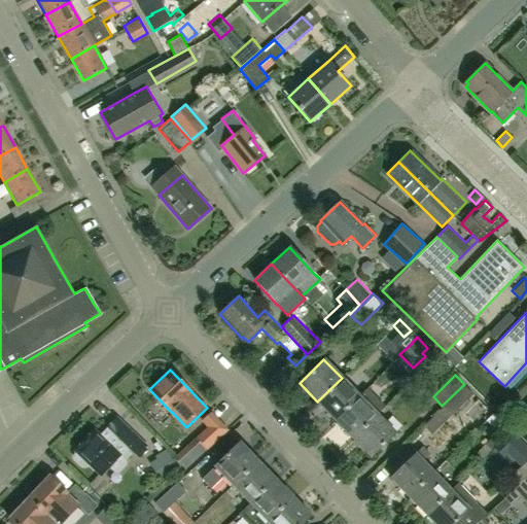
[(358,395),(342,378),(317,402),(335,420),(358,395)]
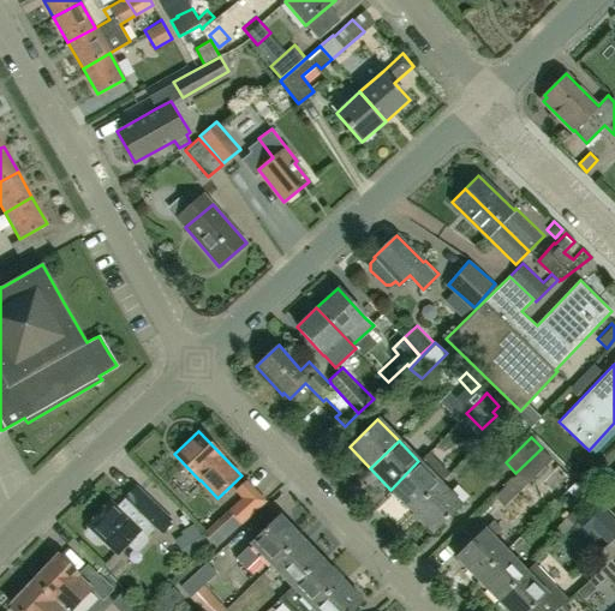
[(551,457),(542,448),(515,473),(526,484),(551,457)]
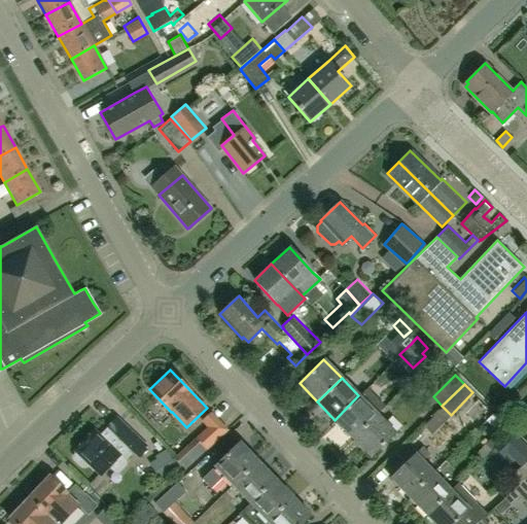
[(376,414),(358,395),(335,420),(352,438),(376,414)]
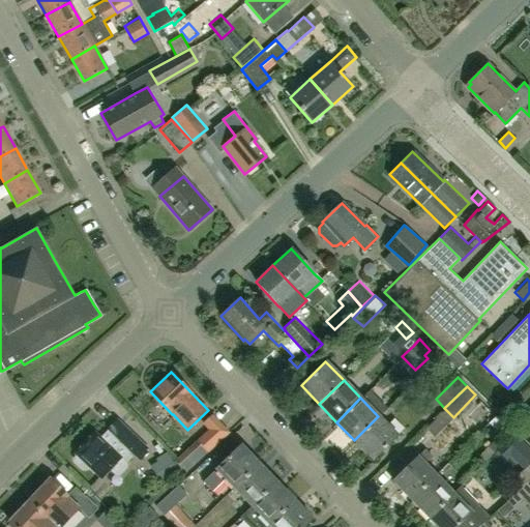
[(489,421),(500,433),(507,426),(495,414),(489,421)]
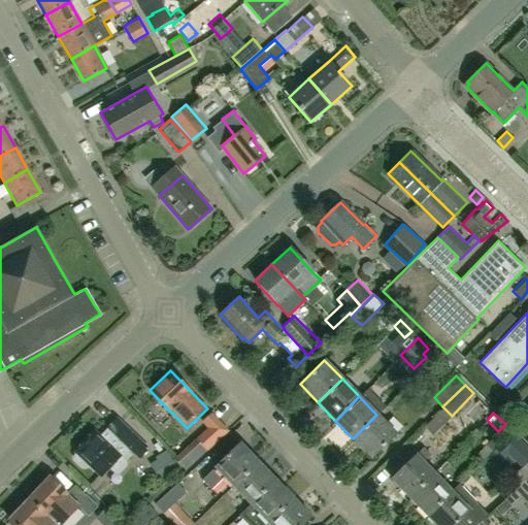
[(117,415),(98,435),(94,431),(73,453),(73,458),(81,465),(86,465),(89,464),(101,476),(109,467),(116,471),(120,472),(127,464),(126,459),(131,455),(133,452),(138,457),(145,450),(143,448),(147,444),(117,415)]
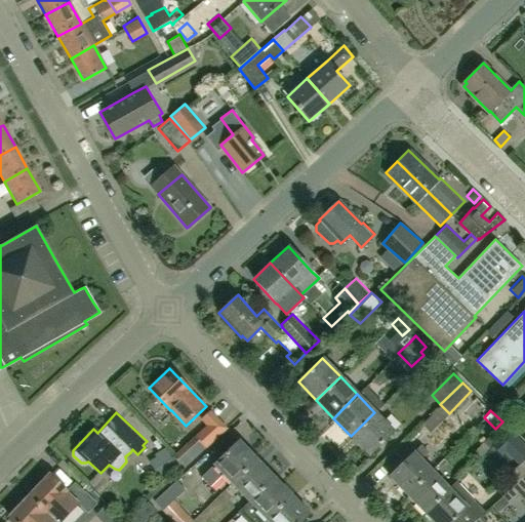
[(393,431),(374,412),(351,436),(368,454),(393,431)]
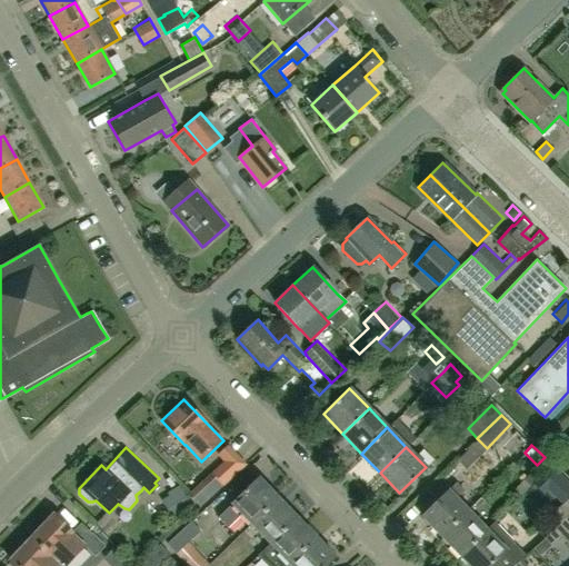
[(222,485),(247,463),(236,449),(211,473),(222,485)]
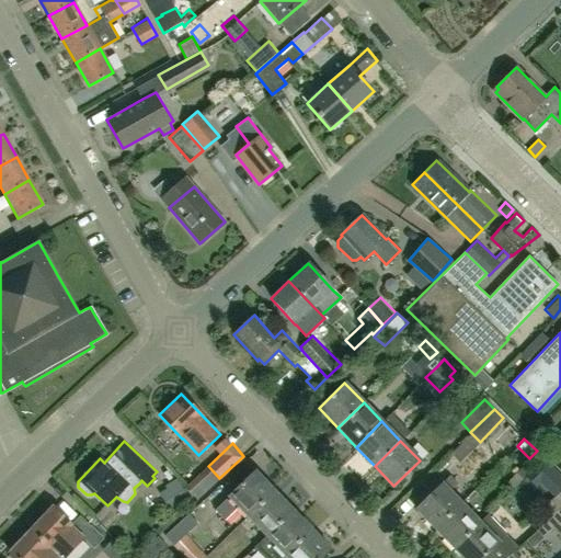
[(523,464),(506,480),(514,488),(530,470),(523,464)]
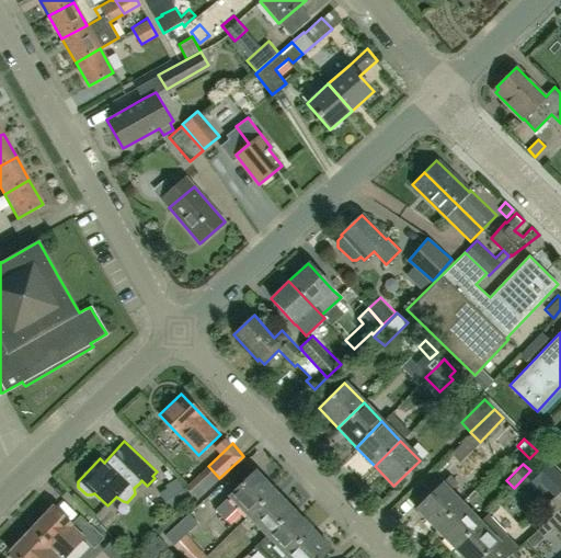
[(247,515),(273,489),(255,470),(229,497),(216,508),(226,519),(238,507),(247,515)]
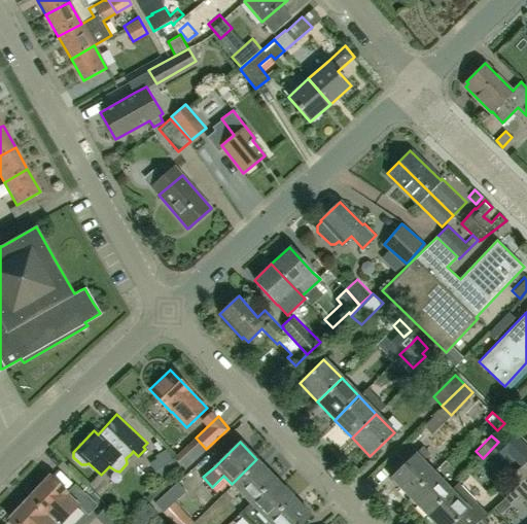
[(423,445),(415,453),(390,477),(409,496),(432,472),(422,461),(430,452),(423,445)]
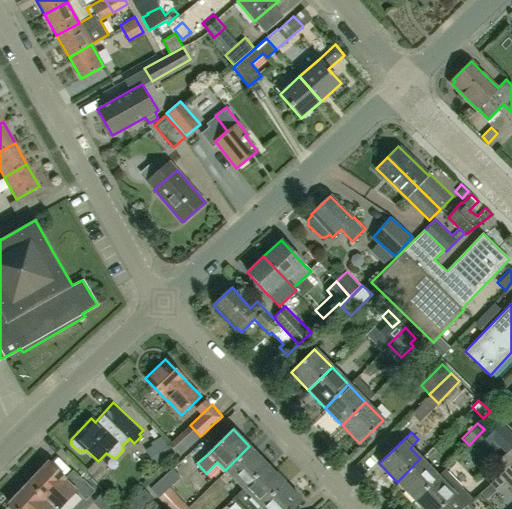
[(155,464),(173,453),(161,433),(149,440),(152,444),(145,448),(155,464)]
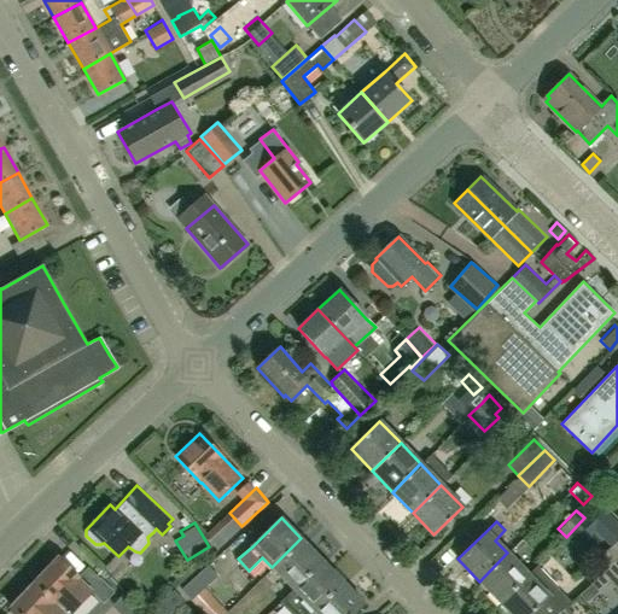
[(610,567),(617,559),(617,537),(599,555),(608,566),(610,567)]
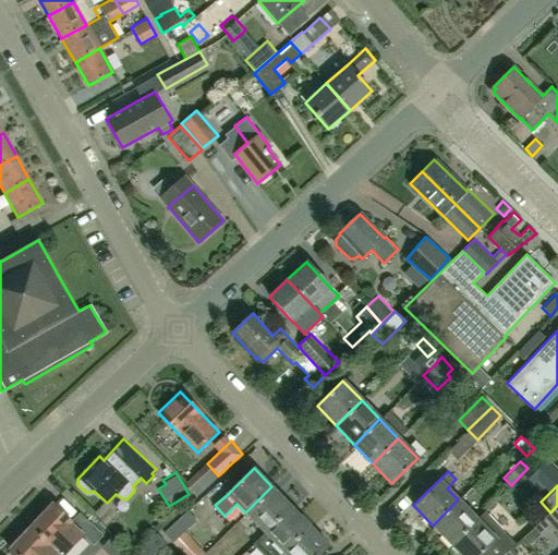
[(271,486),(245,513),(263,531),(290,506),(271,486)]
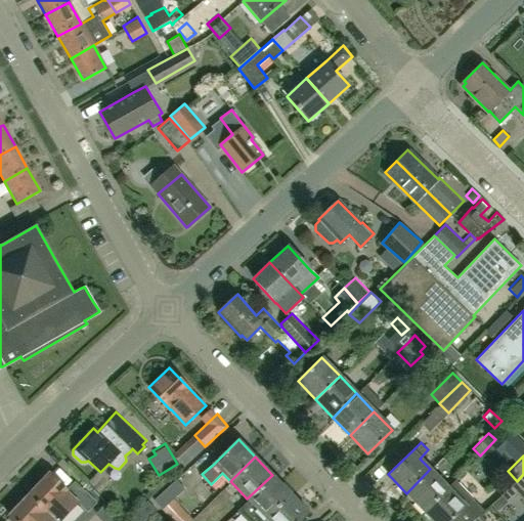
[(175,467),(161,479),(165,483),(179,471),(175,467)]
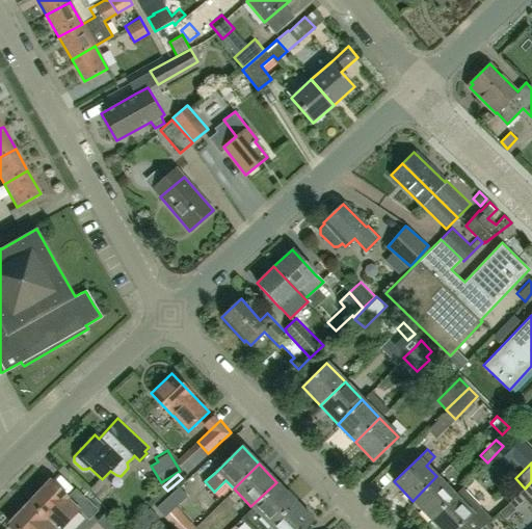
[(436,476),(413,501),(430,520),(463,486),(462,485),(454,494),(436,476)]
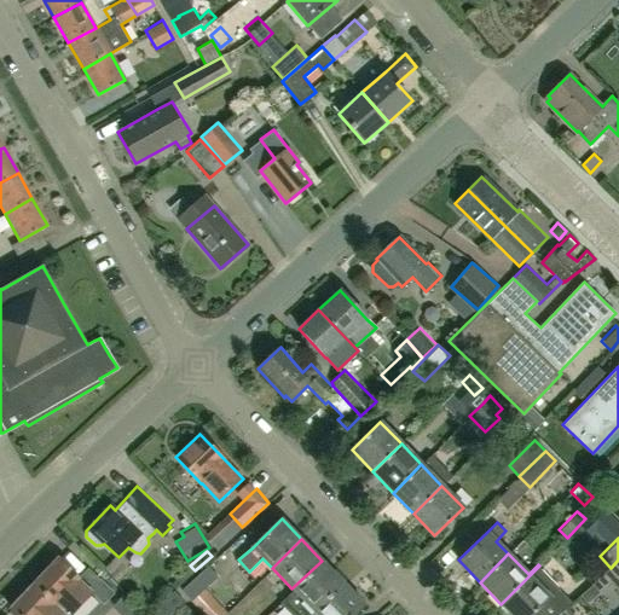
[(90,567),(79,578),(59,558),(34,584),(53,603),(55,602),(68,614),(69,614),(92,592),(104,602),(115,591),(90,567)]
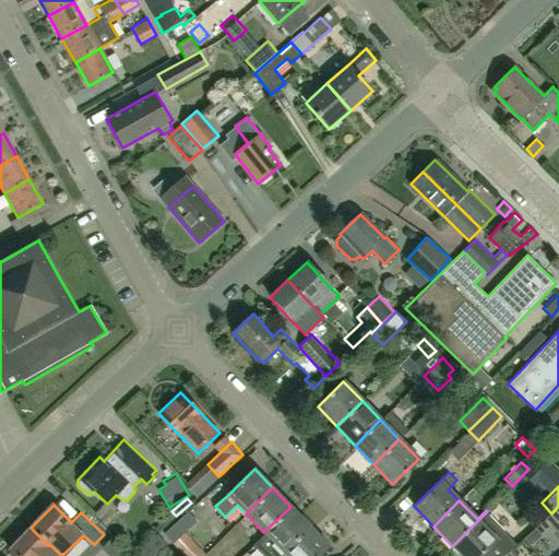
[(558,506),(551,513),(550,512),(534,527),(542,534),(551,525),(558,533),(558,506)]
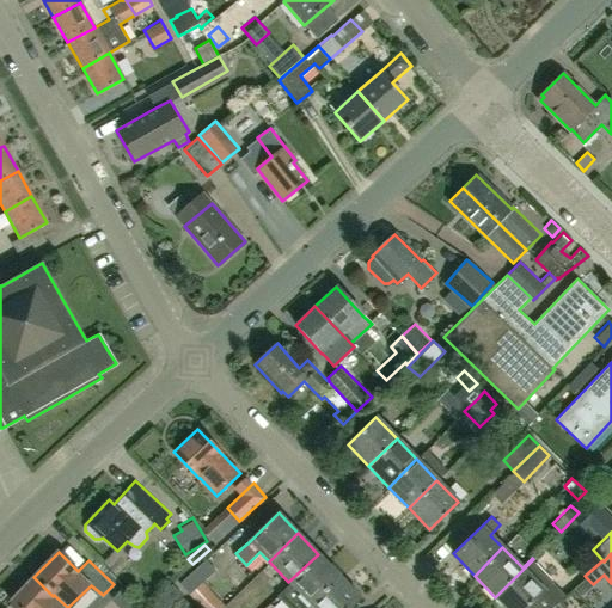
[(318,554),(288,582),(277,594),(288,603),(299,593),(308,603),(338,576),(318,554)]
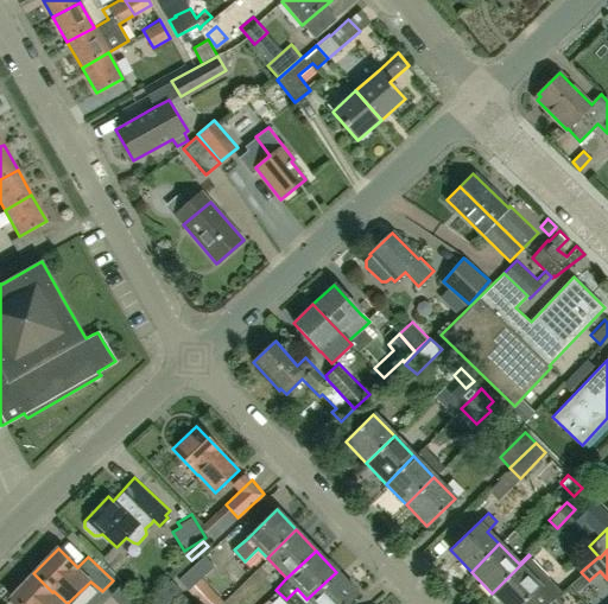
[(178,578),(202,603),(216,603),(222,599),(201,577),(214,564),(204,553),(178,578)]
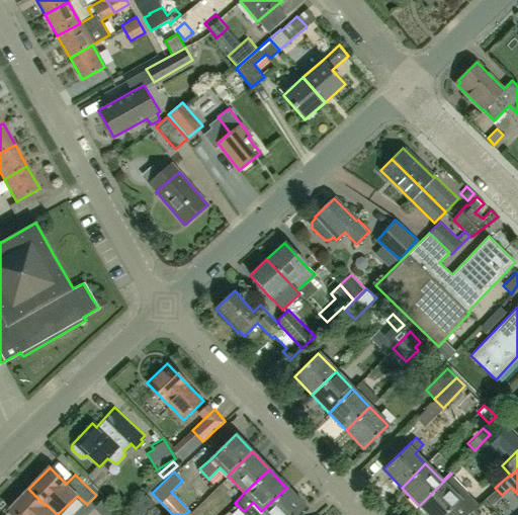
[(468,491),(451,474),(419,506),(428,514),(444,514),(460,500),(468,491)]
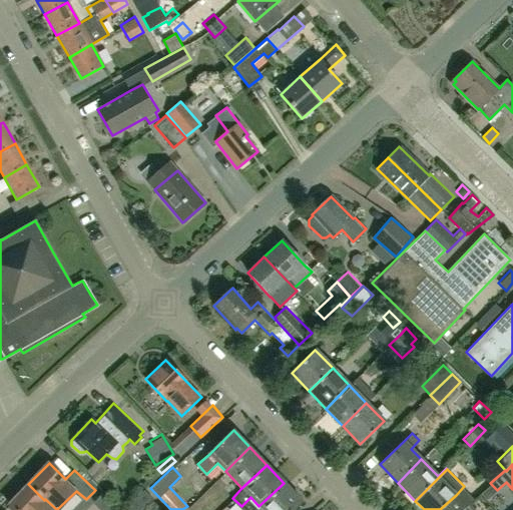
[(284,483),(259,506),(254,509),(292,509),(302,501),(284,483)]
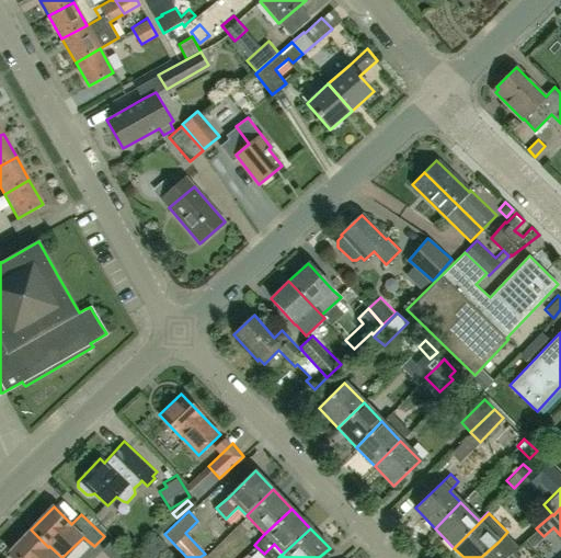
[(48,547),(31,530),(10,551),(16,557),(44,557),(41,555),(48,547)]
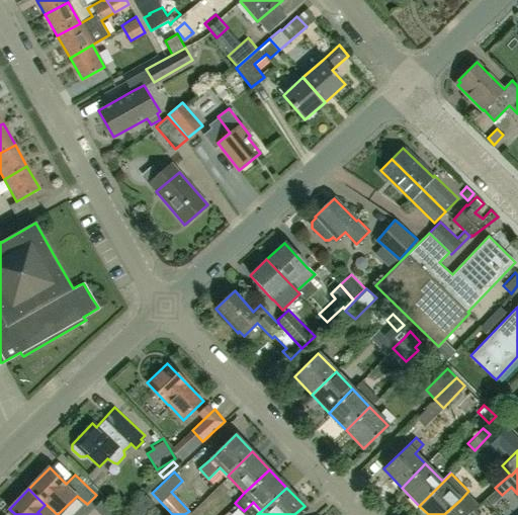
[(124,514),(141,514),(155,503),(146,494),(123,514),(124,514)]
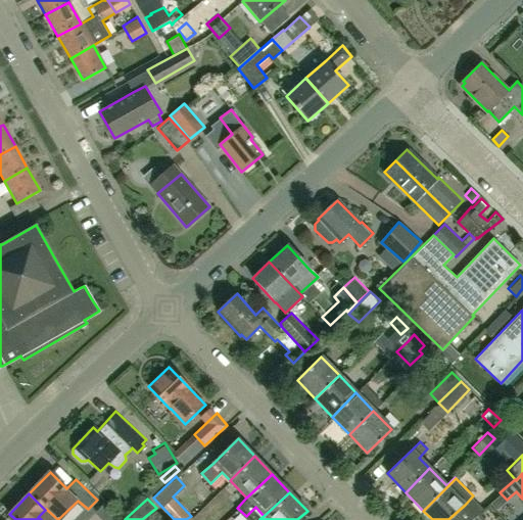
[(103,506),(115,519),(123,519),(126,517),(109,500),(103,506)]
